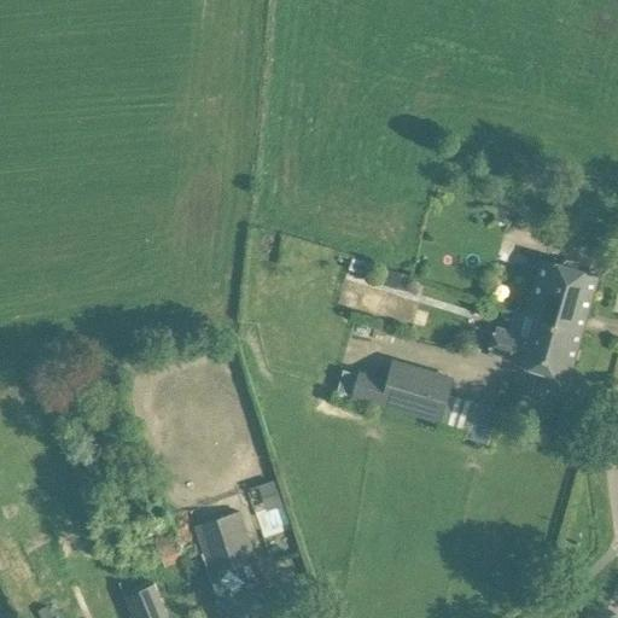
[(501,207),(496,219),(508,222),(512,210),(501,207)]
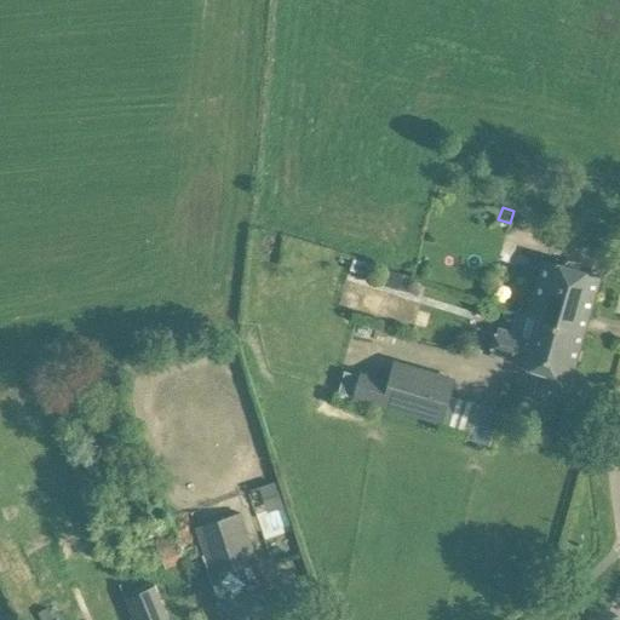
[(350,268),(368,274),(371,264),(352,258),(350,268)]
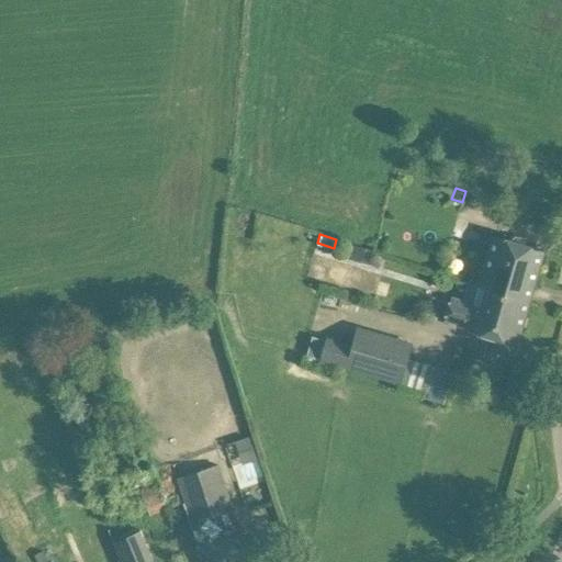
[(493,235),(479,284),(529,299),(543,249),(493,235)]
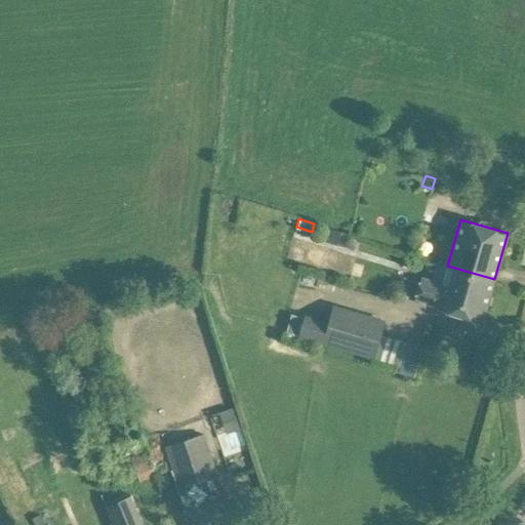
[(352,233),(325,226),(322,239),(348,246),(352,233)]
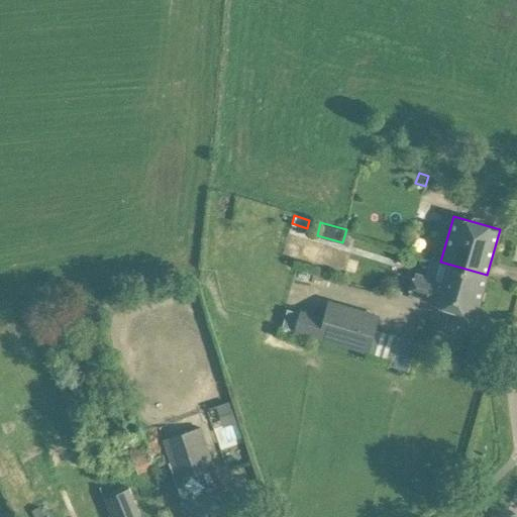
[(303,257),(336,269),(341,252),(308,241),(303,257)]
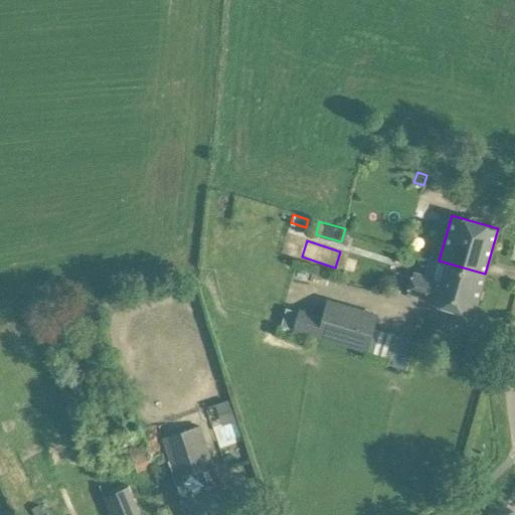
[(485,274),(439,261),(439,262),(446,264),(441,281),(413,273),(407,293),(427,299),(427,301),(473,314),(485,274)]
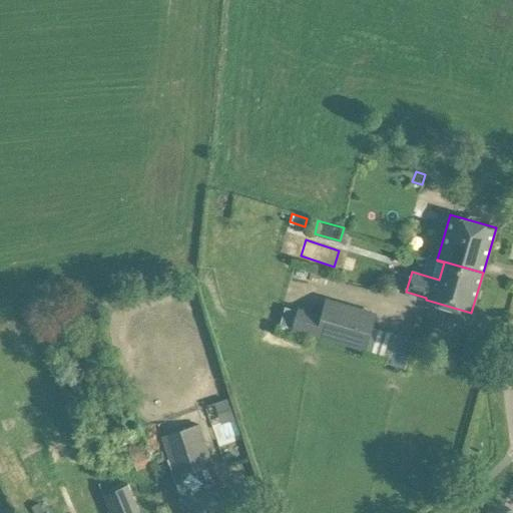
[(280,322),(294,326),(293,328),(364,349),(375,314),(327,300),(322,316),(299,309),(299,310),(285,306),(280,322)]
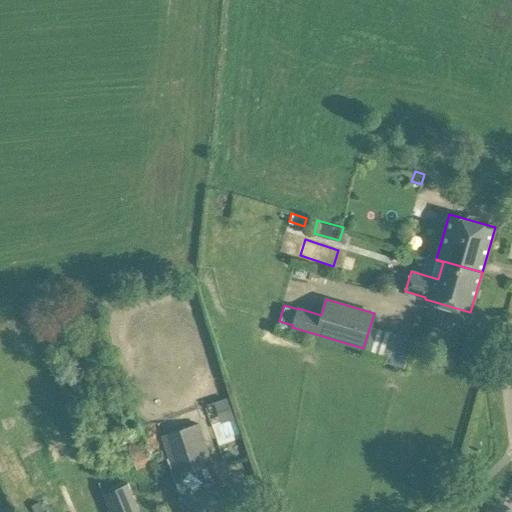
[(397,332),(388,363),(397,365),(403,367),(409,348),(412,337),(397,332)]
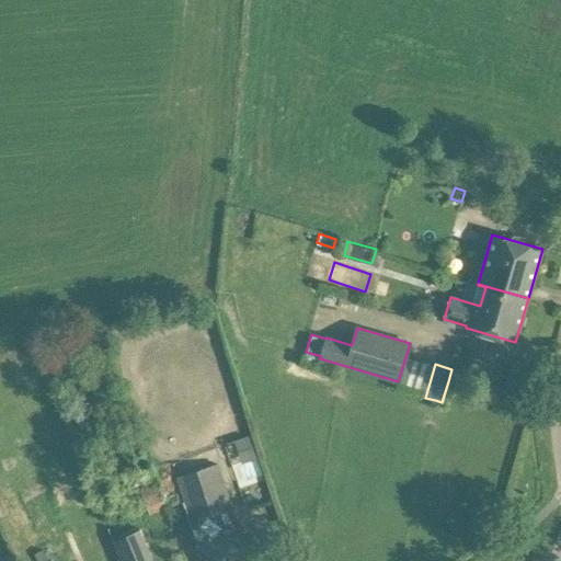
[(249,560),(219,464),(175,479),(190,521),(187,521),(201,560),(249,560)]
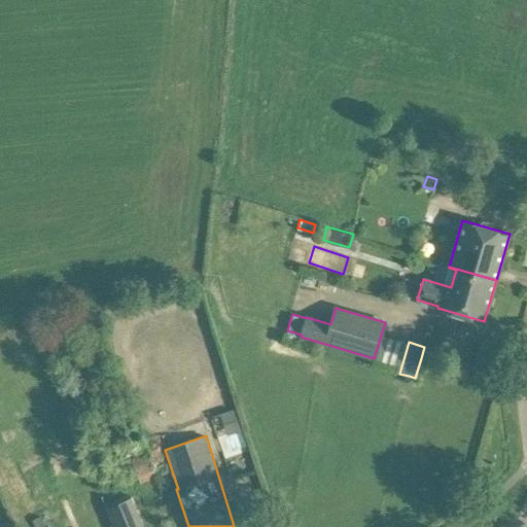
[(141,483),(156,477),(147,455),(132,461),(141,483)]
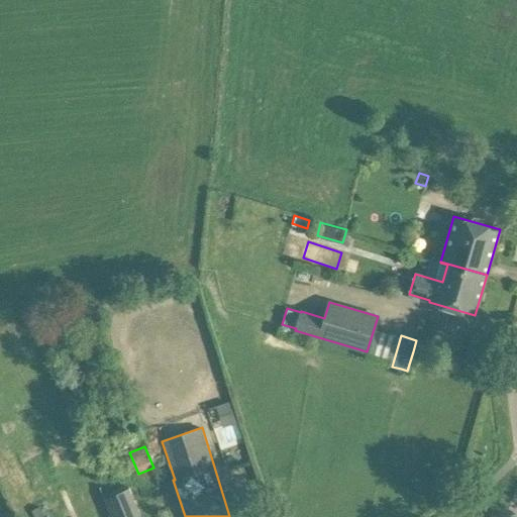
[(140,516),(128,487),(103,498),(110,516),(140,516)]
